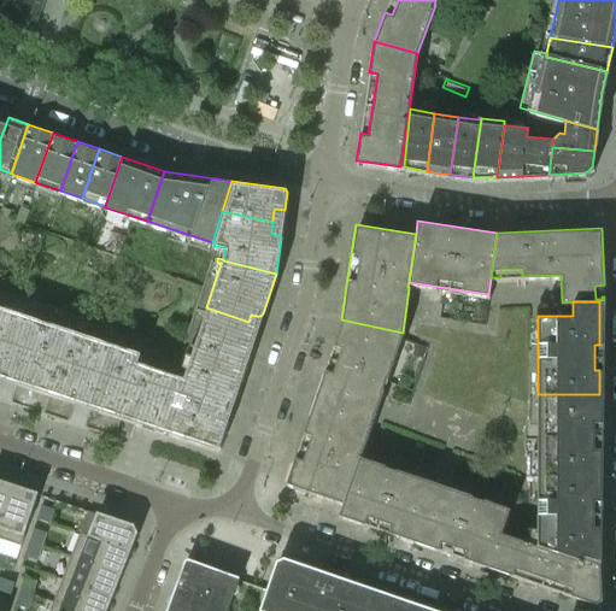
[(0,369),(1,365),(18,371),(10,394),(10,395),(10,397),(11,398),(12,399),(63,416),(65,416),(68,415),(68,413),(76,389),(92,395),(84,418),(84,419),(84,421),(84,422),(86,423),(87,424),(110,432),(111,432),(112,432),(113,430),(115,429),(119,416),(153,427),(171,372),(172,368),(162,364),(160,369),(136,362),(140,352),(138,351),(134,362),(125,358),(128,348),(75,330),(72,341),(63,338),(65,329),(63,328),(60,336),(51,334),(54,323),(1,306),(0,309),(0,369)]
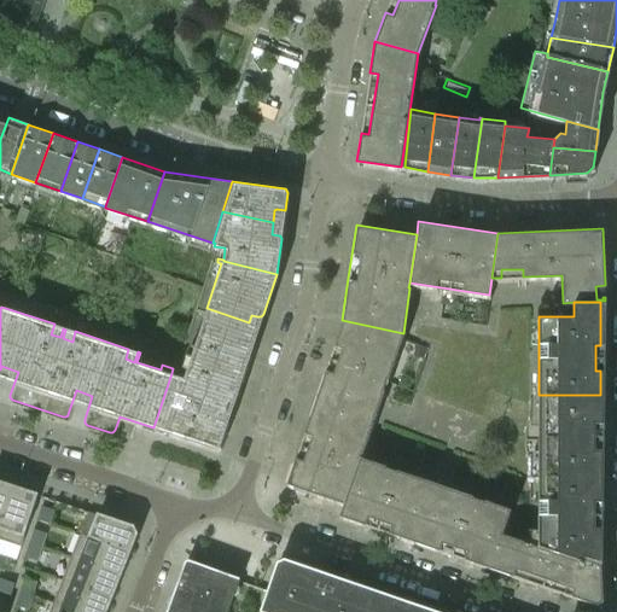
[(244,373),(255,338),(255,337),(255,336),(255,334),(254,333),(252,333),(246,331),(249,322),(207,308),(191,355),(191,356),(244,373)]
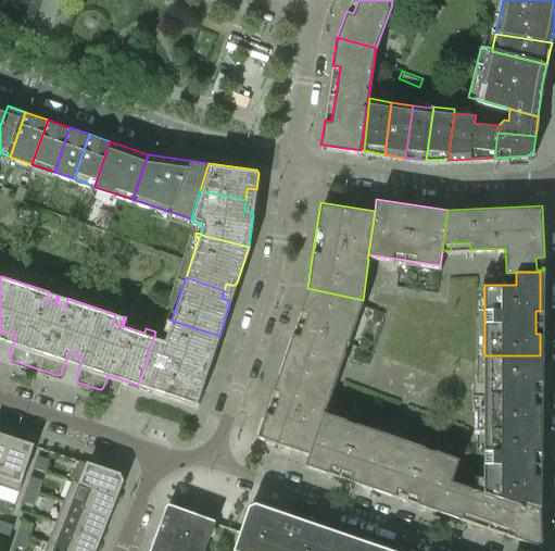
[(307,288),(300,310),(286,353),(310,361),(310,360),(313,361),(313,362),(338,371),(345,350),(344,350),(348,340),(349,340),(363,300),(307,288)]
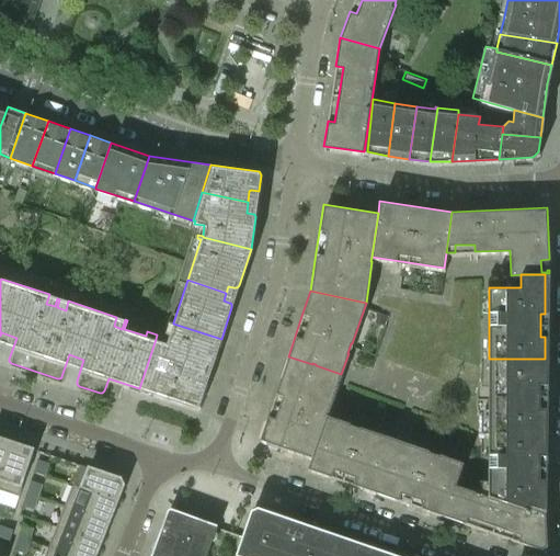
[(150,307),(136,309),(138,327),(152,326),(150,307)]
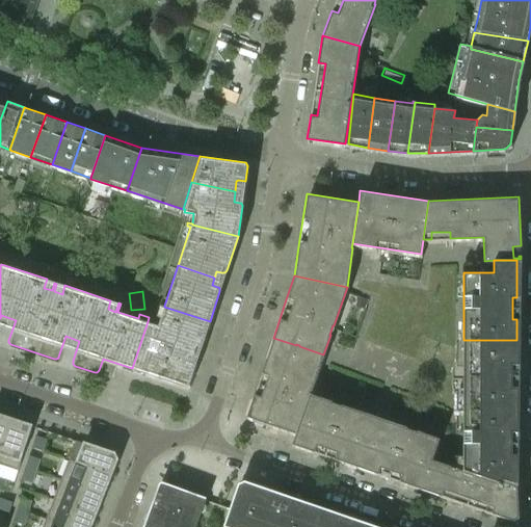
[(189,383),(210,321),(164,307),(164,306),(160,304),(159,306),(164,308),(158,324),(148,321),(132,368),(184,386),(185,386),(186,386),(188,385),(188,384),(189,383)]
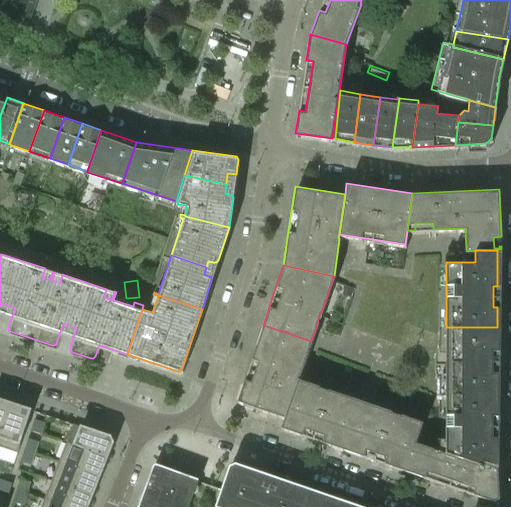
[(300,374),(311,341),(288,333),(288,332),(285,331),(285,332),(263,325),(237,400),(284,416),(298,378),(299,374),(300,374)]
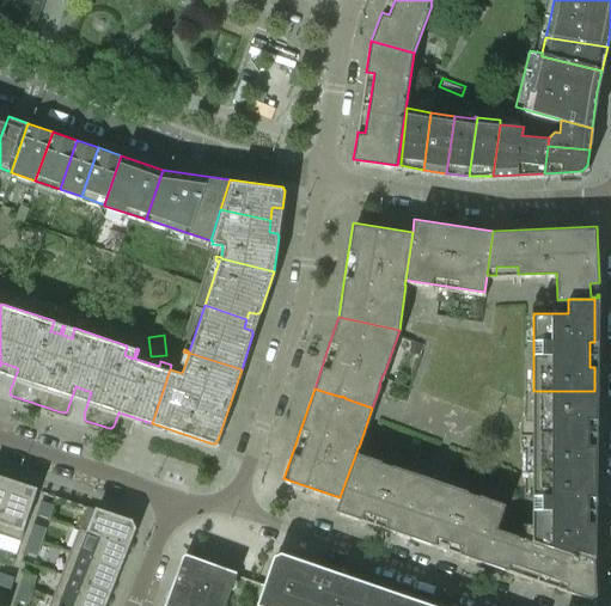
[(590,445),(590,418),(594,418),(594,391),(533,391),(531,391),(526,399),(523,408),(520,417),(519,427),(519,436),(520,446),(523,454),(526,464),(531,471),(532,471),(594,471),(594,445),(590,445)]
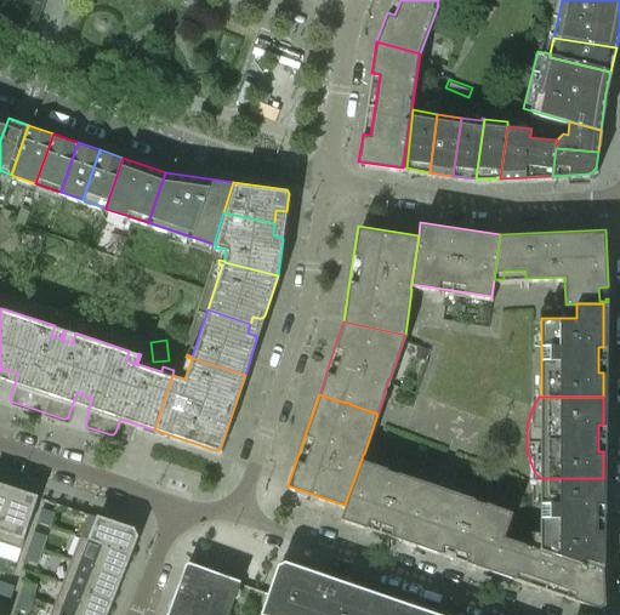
[(362,459),(345,505),(341,517),(416,542),(437,484),(398,471),(398,472),(387,468),(387,467),(362,459)]
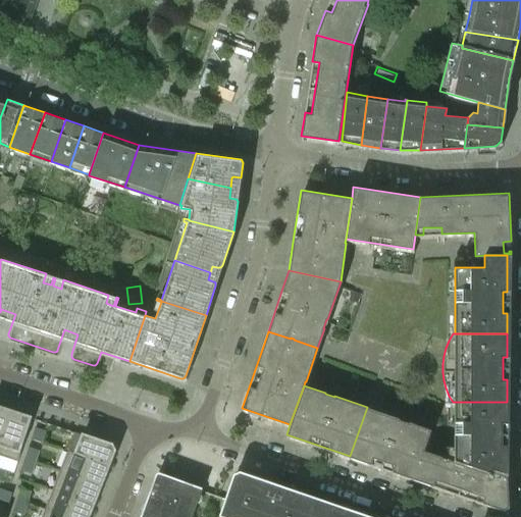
[(503,446),(503,423),(507,423),(507,402),(454,402),(454,460),(507,475),(507,446),(503,446)]
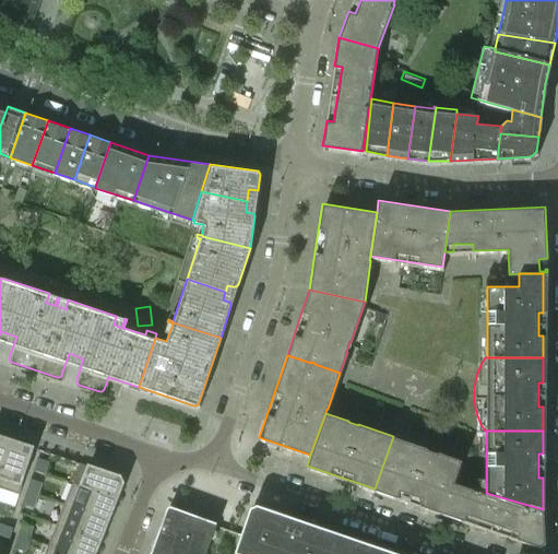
[(0,469),(11,437),(0,433),(0,469)]
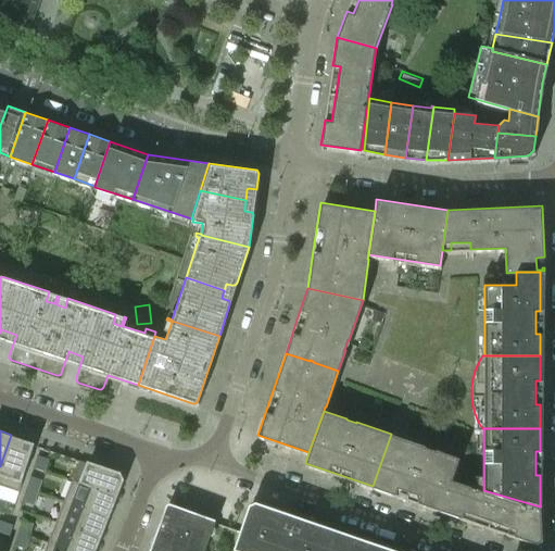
[(426,446),(391,434),(373,486),(441,510),(452,479),(458,458),(436,449),(434,450),(425,447),(426,446)]
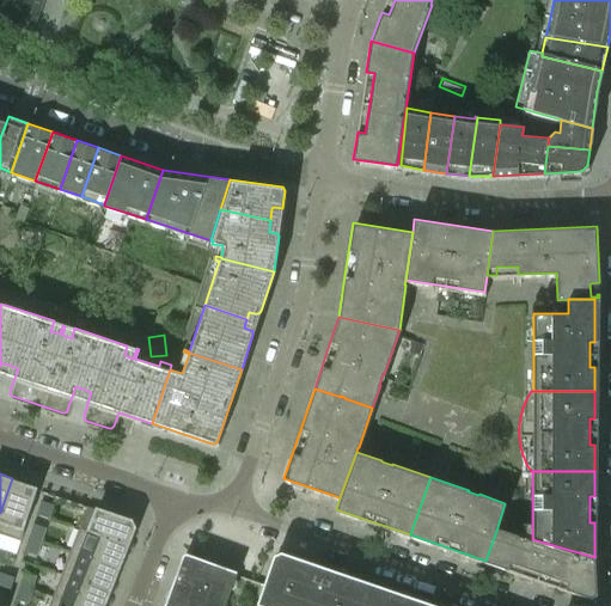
[(36,487),(12,478),(0,513),(0,530),(19,537),(36,487)]
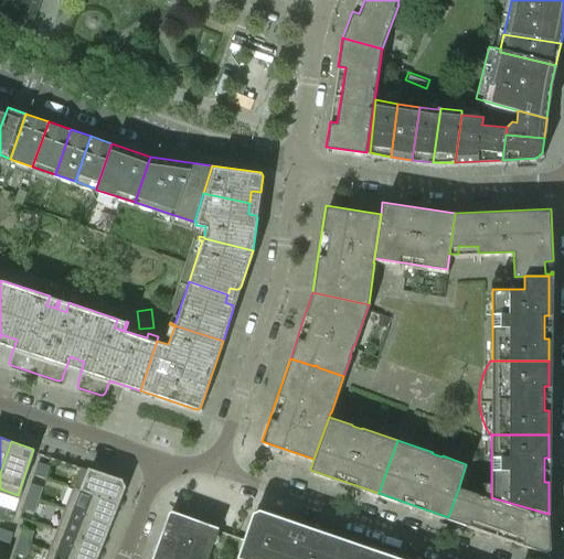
[(38,458),(33,471),(43,474),(48,461),(38,458)]
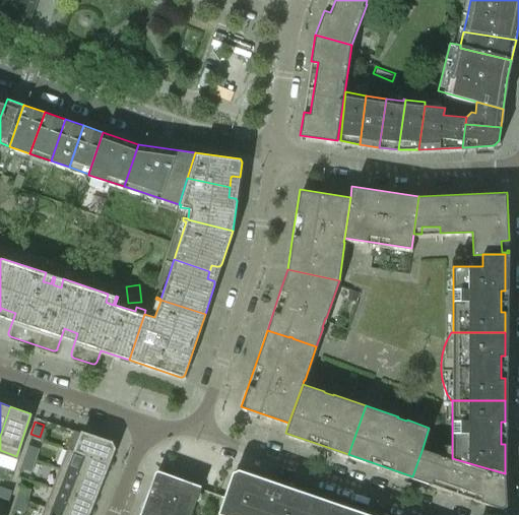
[(112,440),(81,430),(74,448),(109,462),(115,446),(112,440)]
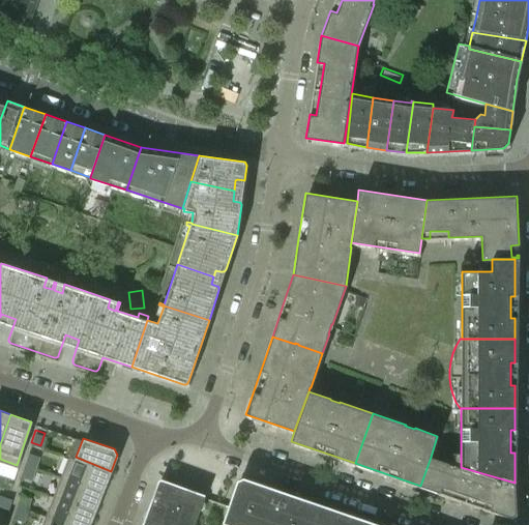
[(28,450),(25,462),(34,465),(38,454),(28,450)]
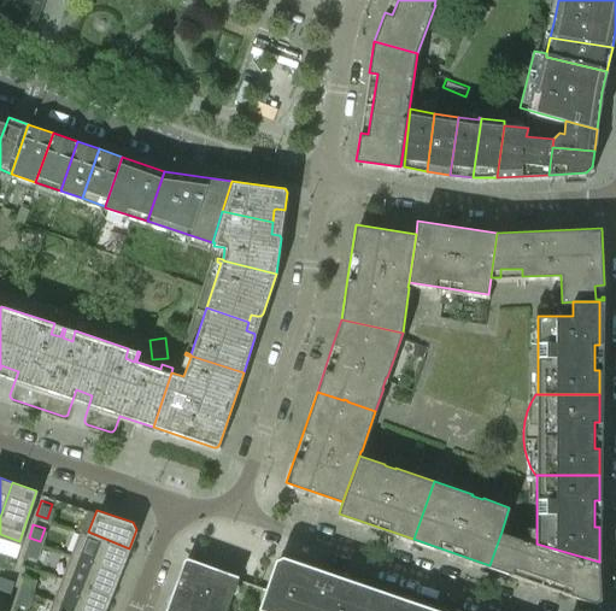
[(119,571),(129,548),(88,532),(78,528),(70,551),(119,571)]
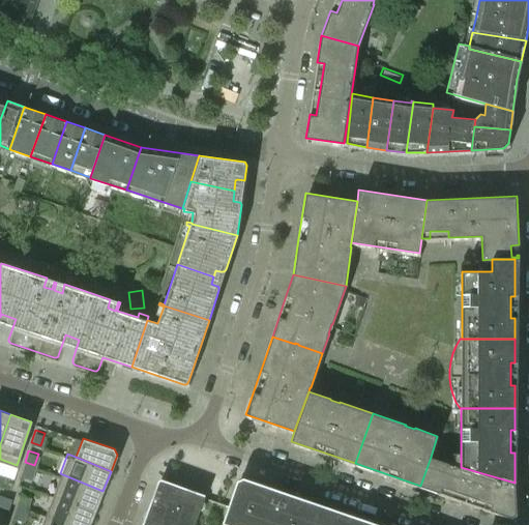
[(517,514),(515,483),(461,467),(431,457),(420,486),(511,517),(517,514)]
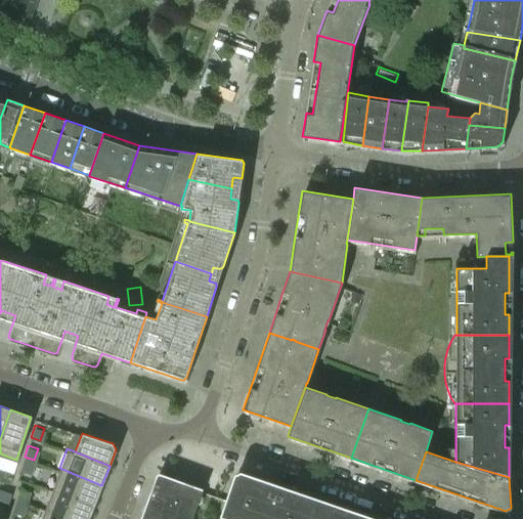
[(31,472),(34,460),(25,457),(20,469),(31,472)]
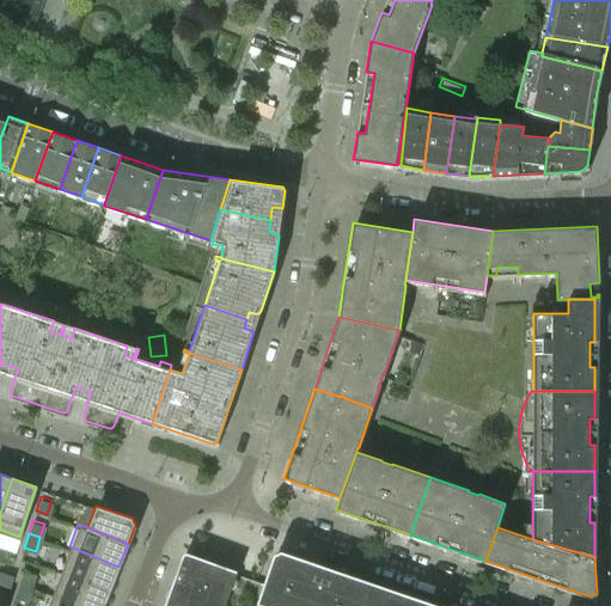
[(110,589),(118,567),(69,546),(60,569),(110,589)]
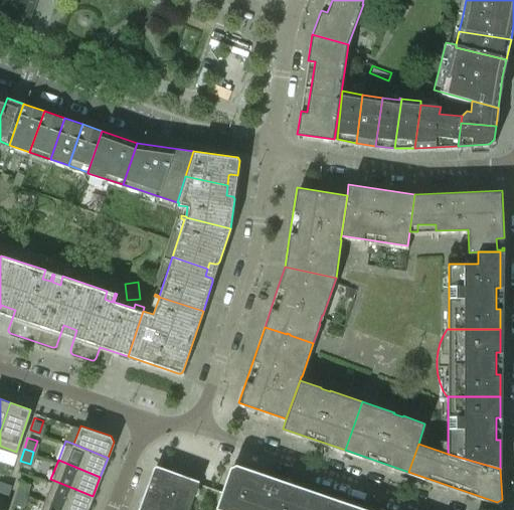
[(224,509),(301,509),(309,489),(295,484),(293,489),(284,486),(285,481),(261,473),(259,478),(249,474),(250,469),(234,463),(231,465),(216,507),(224,509)]
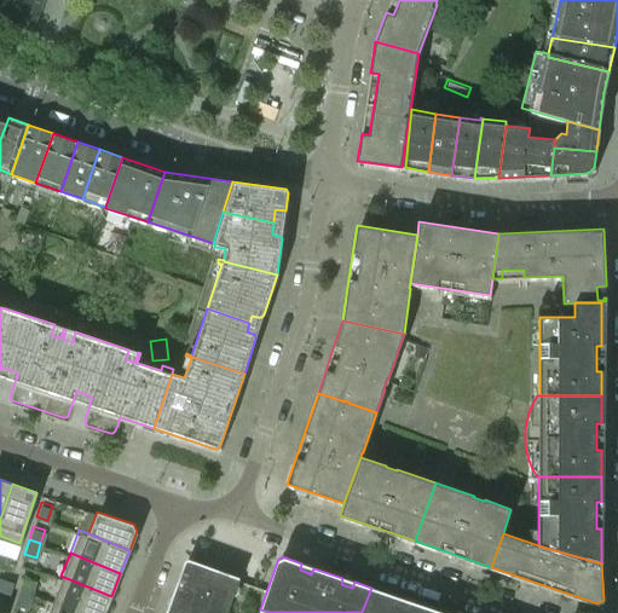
[(168,605),(165,612),(225,612),(226,611),(220,608),(232,577),(238,578),(240,577),(191,559),(184,562),(173,594),(179,596),(174,607),(168,605)]
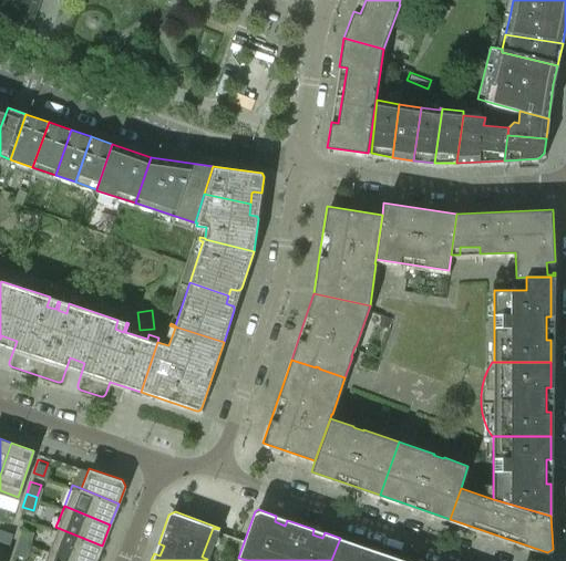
[(0,538),(8,541),(12,530),(0,526),(0,538)]
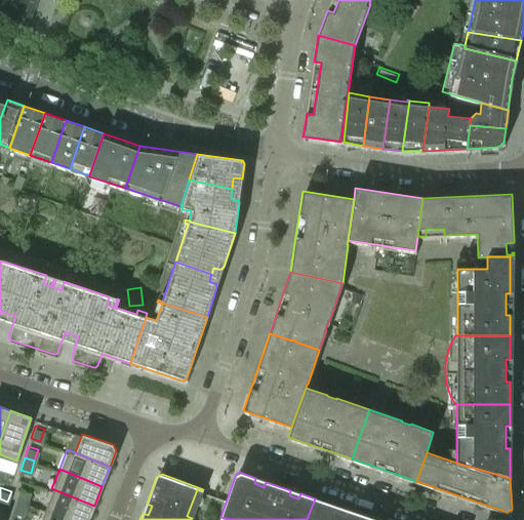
[(19,487),(16,500),(26,503),(30,490),(19,487)]
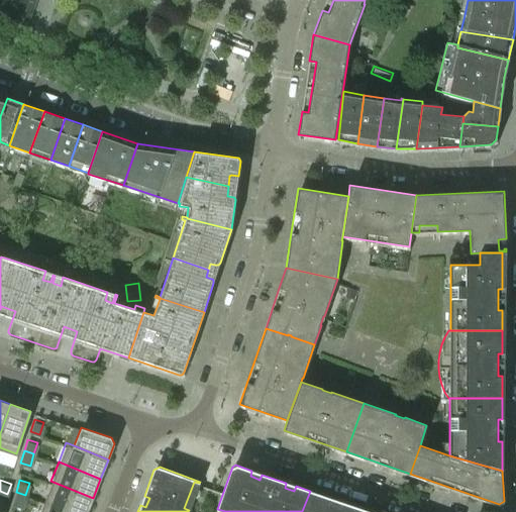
[(73,511),(87,511),(93,498),(50,481),(43,500),(73,511)]
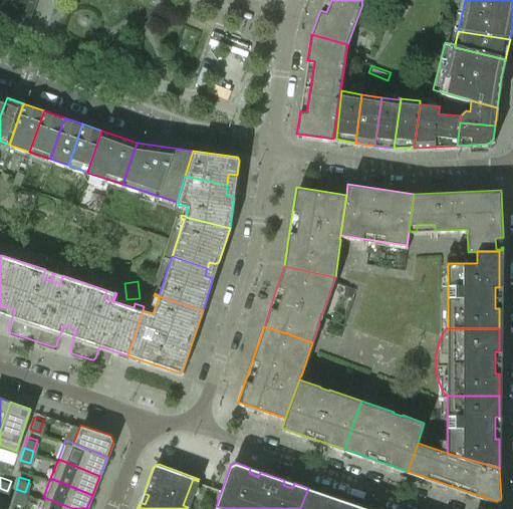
[(368,508),(308,488),(300,508),(368,508)]
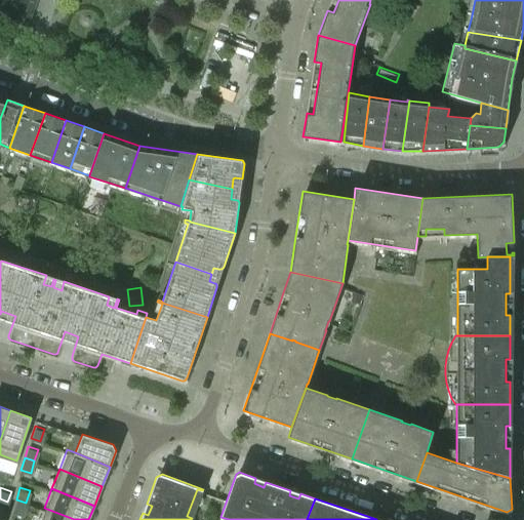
[(23,514),(26,503),(16,500),(12,511),(23,514)]
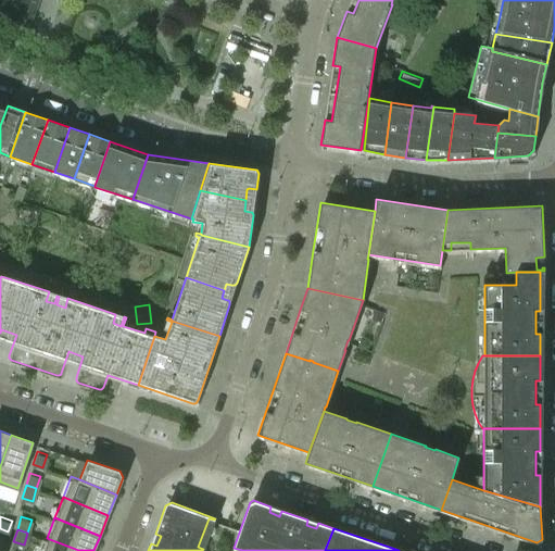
[(78,550),(47,538),(41,550),(78,550)]
